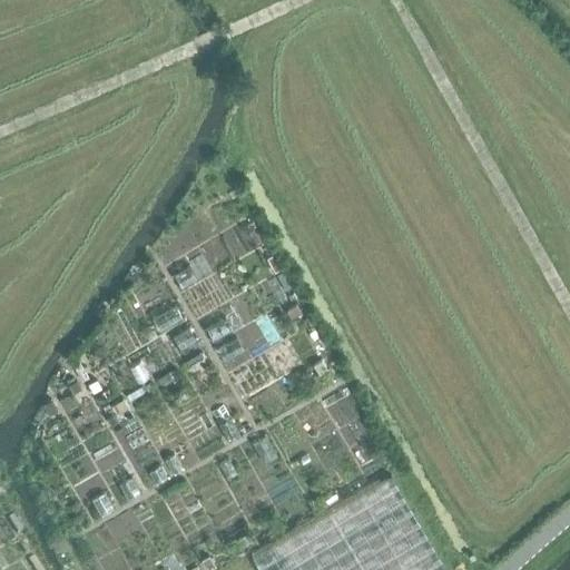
[(254,228),(248,232),(257,247),(263,244),(254,228)]
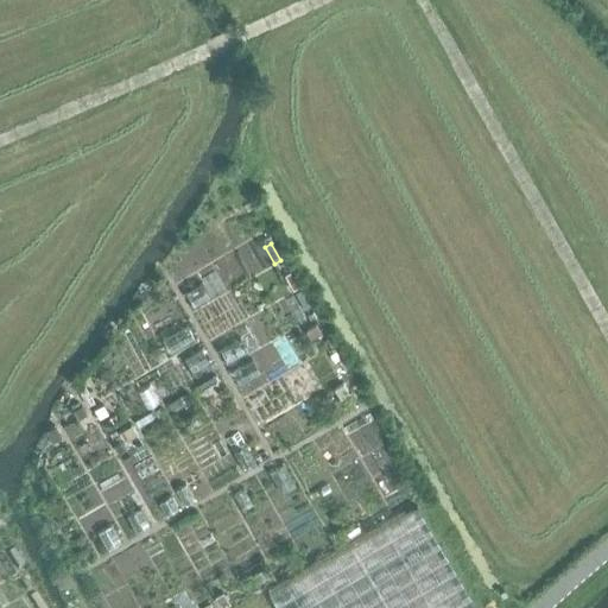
[(295,279),(289,282),(293,290),(299,286),(295,279)]
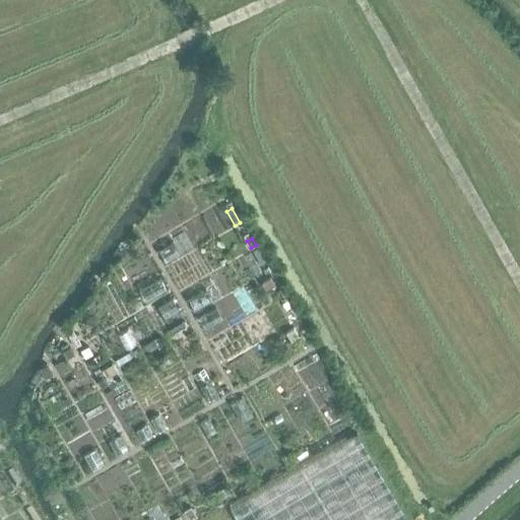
[(257,249),(253,251),(261,264),(264,262),(257,249)]
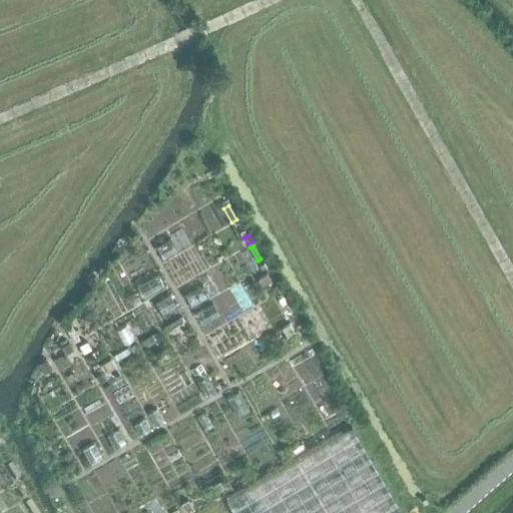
[(267,274),(259,278),(264,285),(271,281),(267,274)]
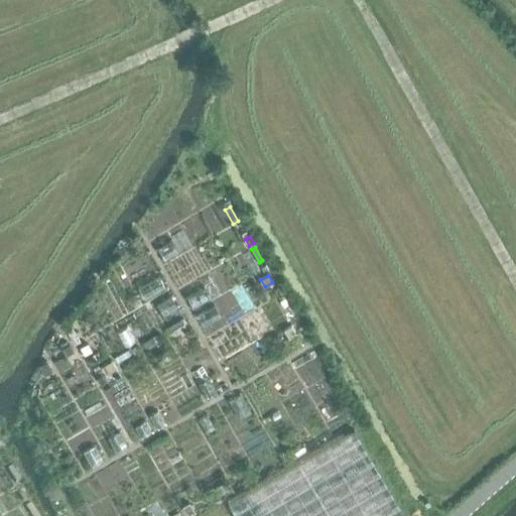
[(291,326),(284,330),(288,338),(296,334),(291,326)]
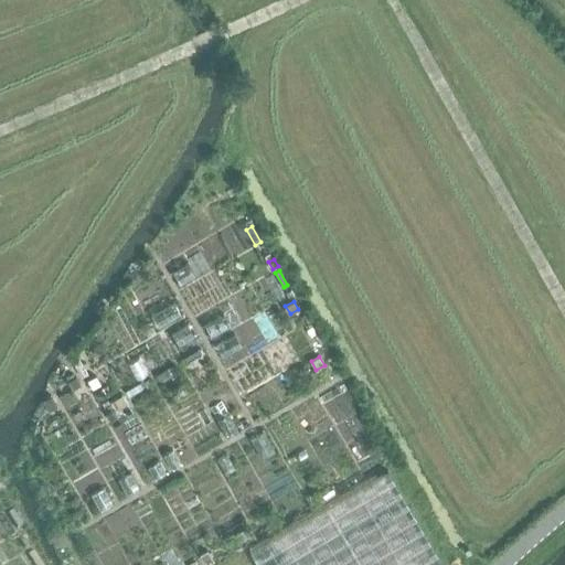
[(96,375),(87,380),(93,388),(100,384),(96,375)]
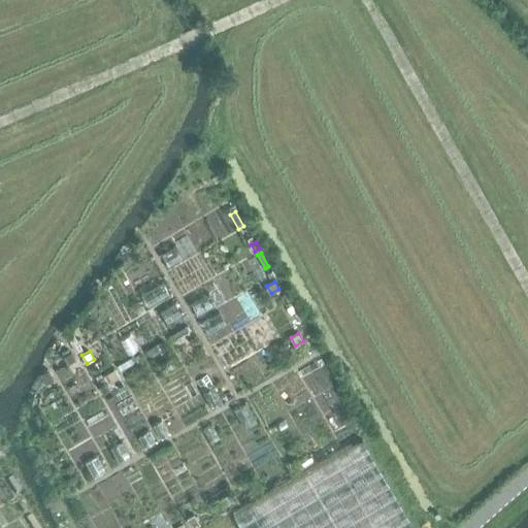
[(71,352),(64,356),(68,364),(75,359),(71,352)]
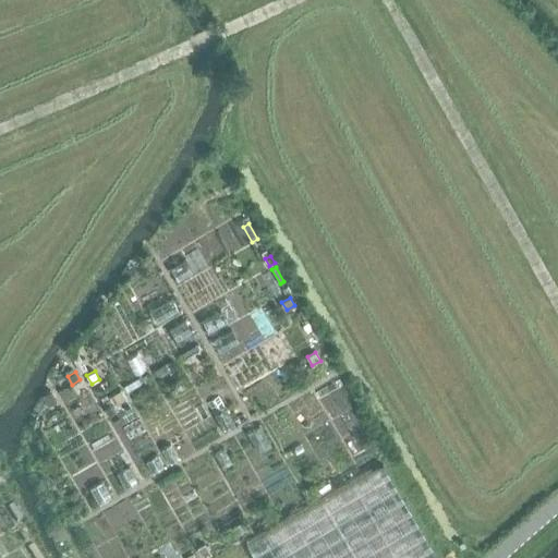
[(121,390),(112,395),(118,403),(125,399),(121,390)]
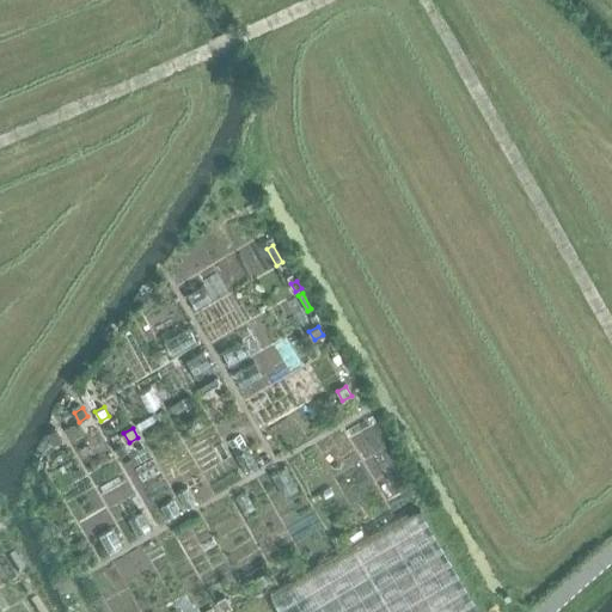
[(56,430),(48,435),(53,444),(61,439),(56,430)]
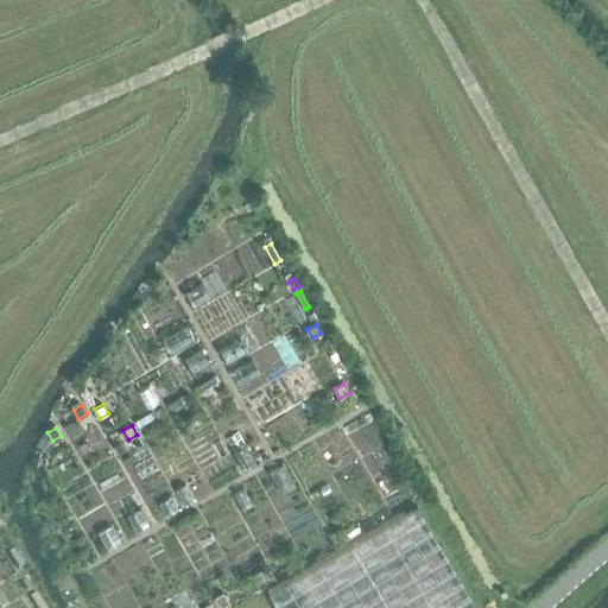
[(479,607),(418,504),(267,591),(270,596),(277,607),(479,607)]
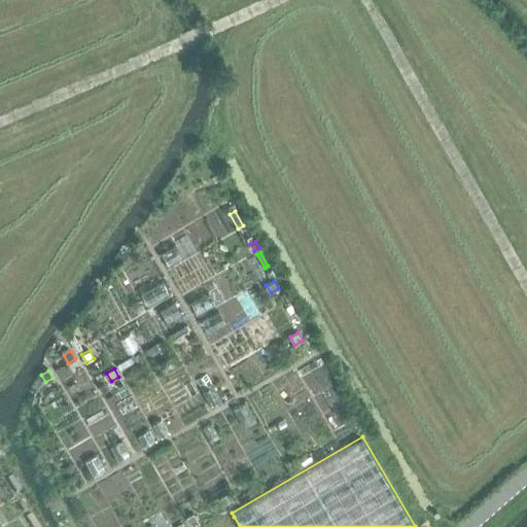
[(311,456),(301,462),(304,466),(314,460),(311,456)]
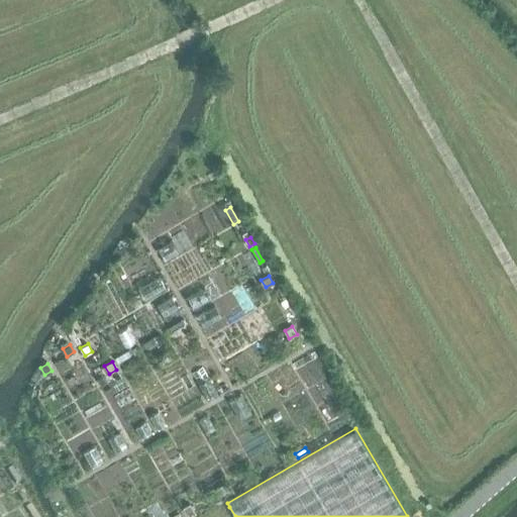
[(224,483),(216,487),(220,495),(228,492),(224,483)]
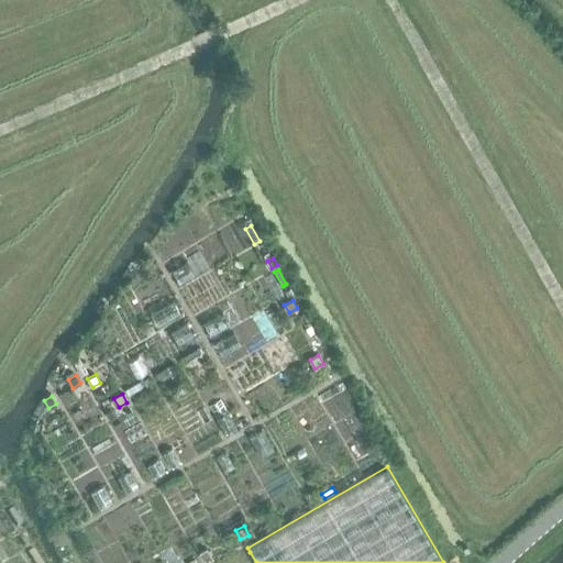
[(207,548),(199,553),(203,560),(211,555),(207,548)]
